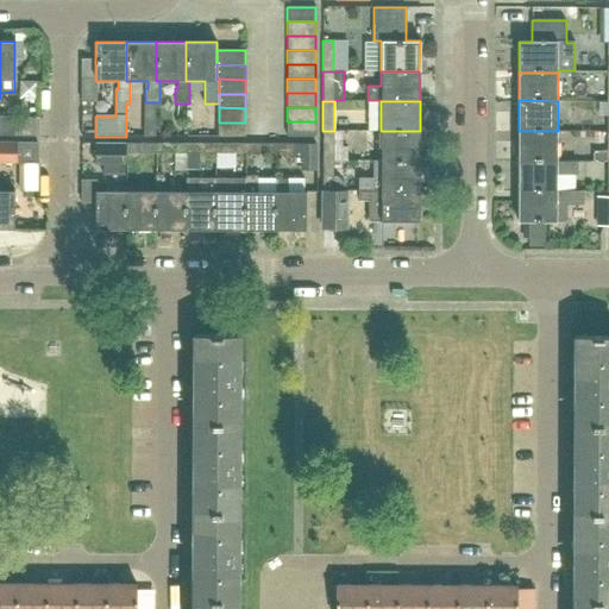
[(16,115),(0,114),(0,135),(16,136),(16,115)]
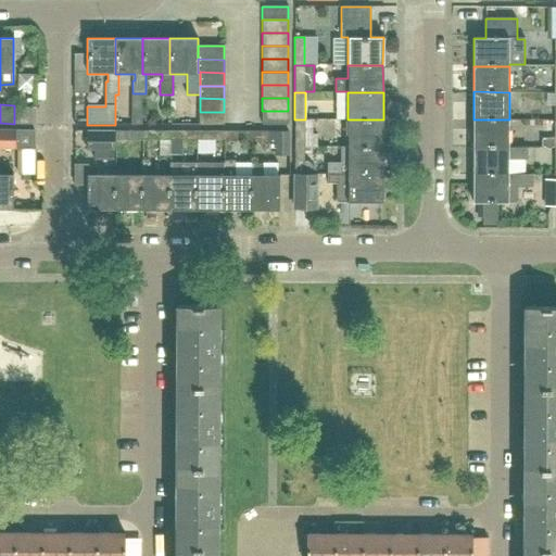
[(288,125),(288,111),(262,111),(262,125),(288,125)]
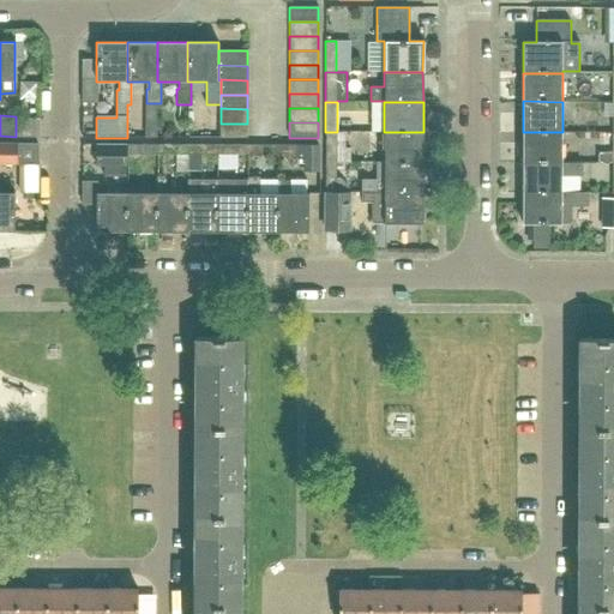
[(247,138),(247,124),(221,124),(220,138),(247,138)]
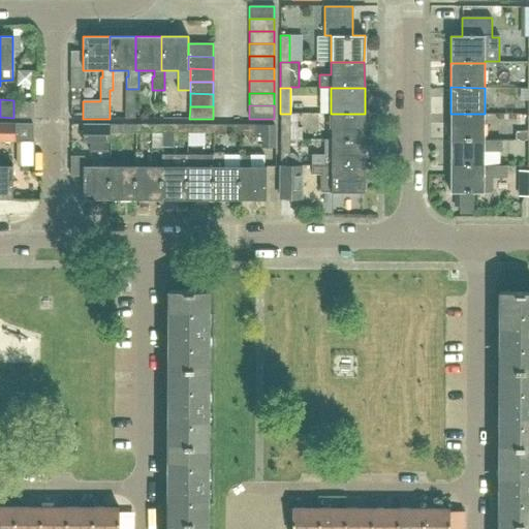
[(290,114),(280,114),(280,139),(290,139),(290,114)]
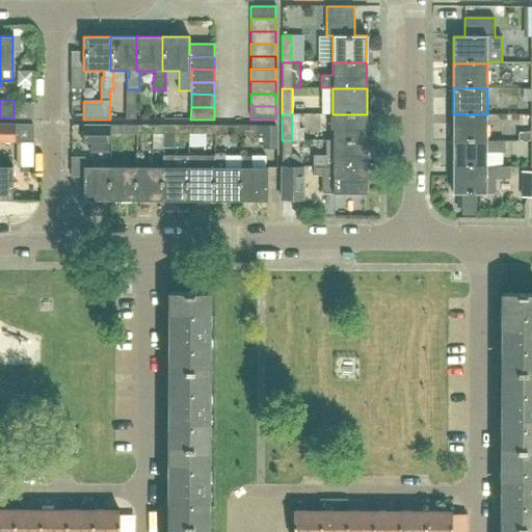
[(333,114),(333,138),(333,139),(366,139),(367,114),(333,114)]
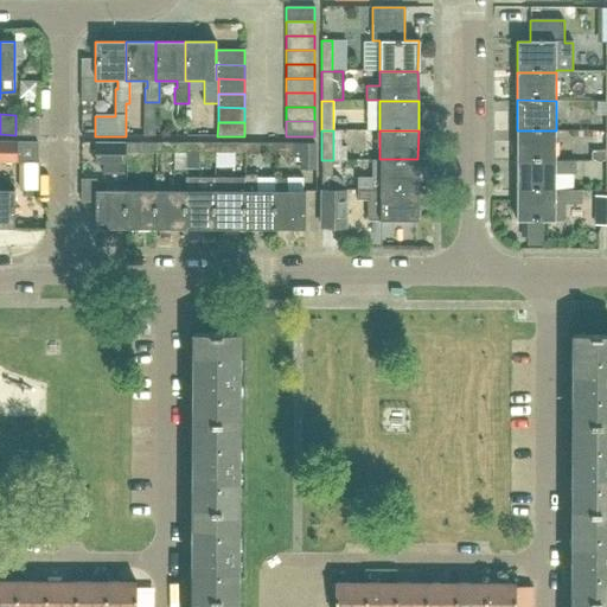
[(556,160),(556,131),(517,131),(517,160),(556,160)]
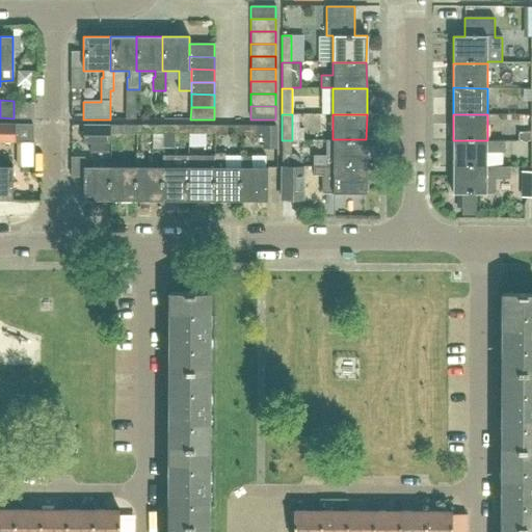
[(0,124),(0,142),(14,143),(14,125),(0,124)]
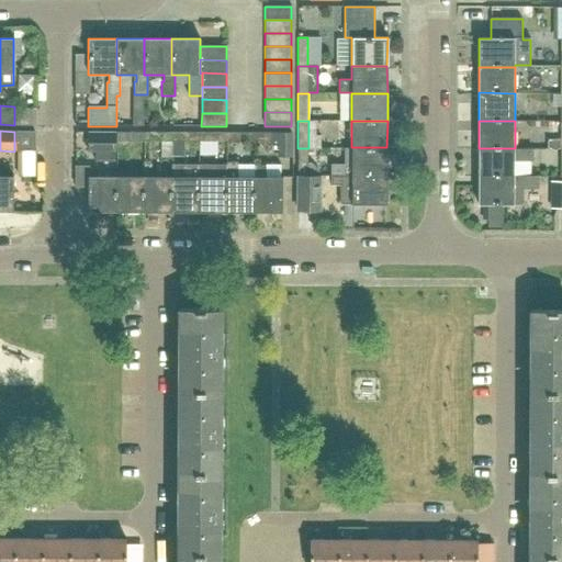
[(116,161),(116,143),(116,132),(88,132),(88,143),(88,153),(94,153),(94,161),(116,161)]
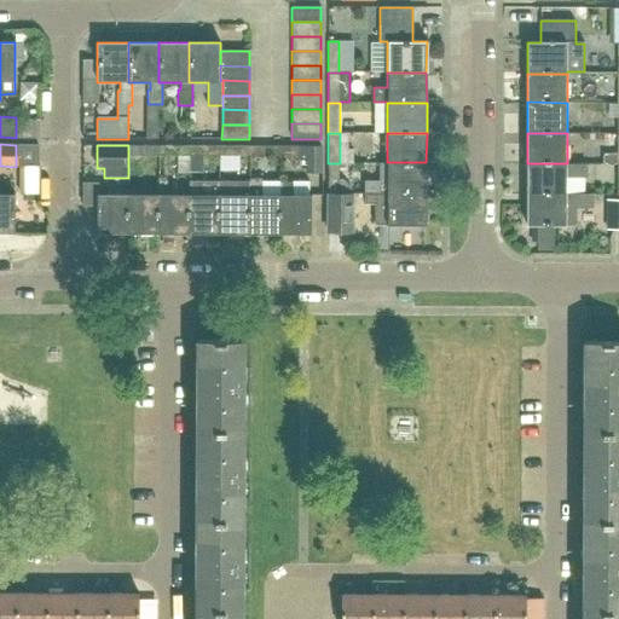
[(128,145),(128,157),(158,157),(158,146),(128,145)]
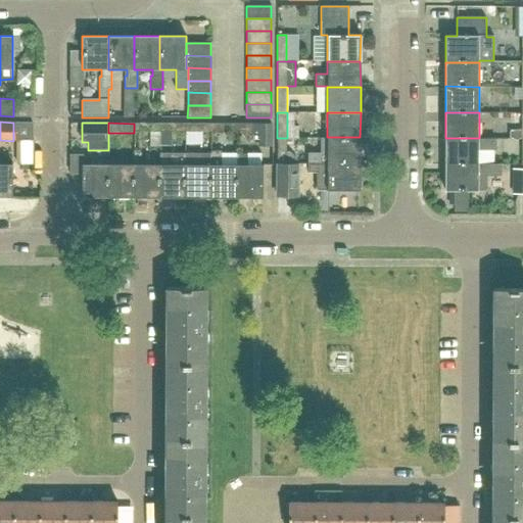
[(134,124),(134,133),(159,133),(159,124),(134,124)]
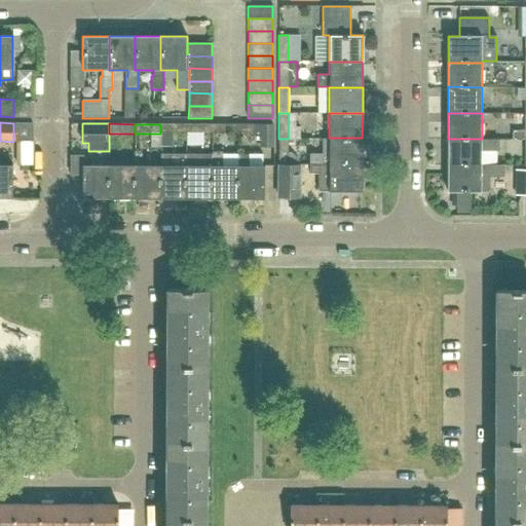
[(187,134),(187,124),(160,124),(160,134),(187,134)]
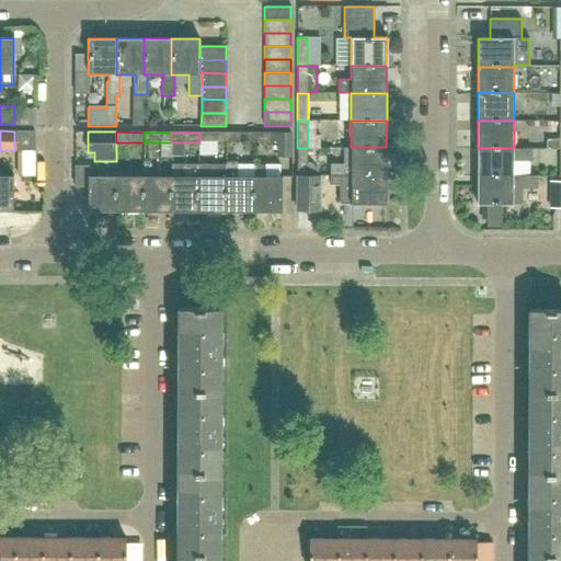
[(199,133),(199,142),(226,142),(226,133),(199,133)]
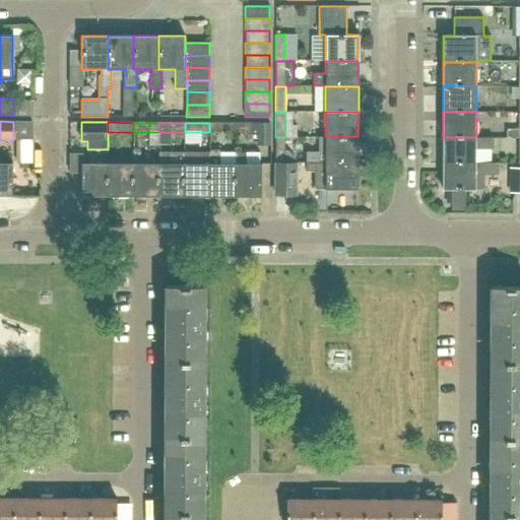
[(209,123),(209,132),(236,132),(236,123),(209,123)]
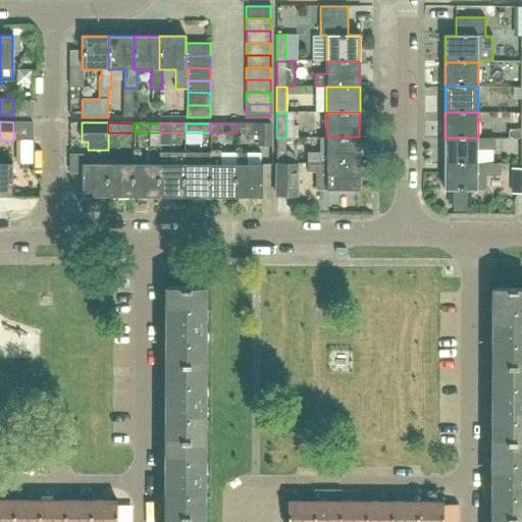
[(271,123),(262,123),(237,123),(237,133),(258,133),(258,145),(271,145),(271,123)]
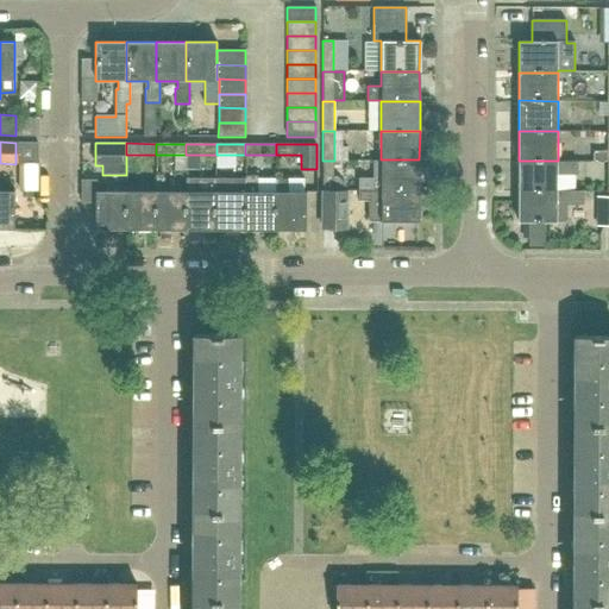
[(594,149),(594,159),(607,159),(607,149),(594,149)]
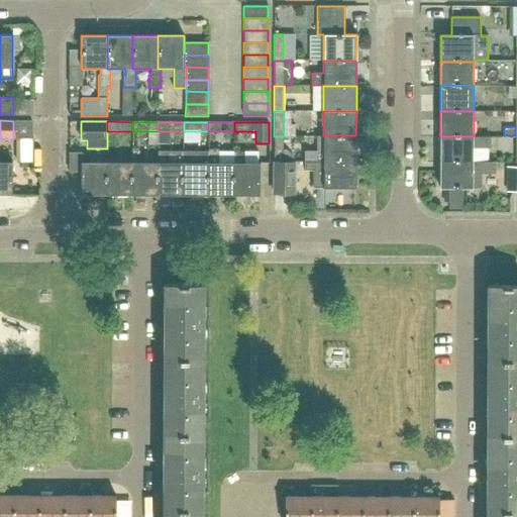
[(323,161),(355,161),(355,135),(323,135),(323,134),(317,134),(317,149),(304,149),(304,161),(323,161)]
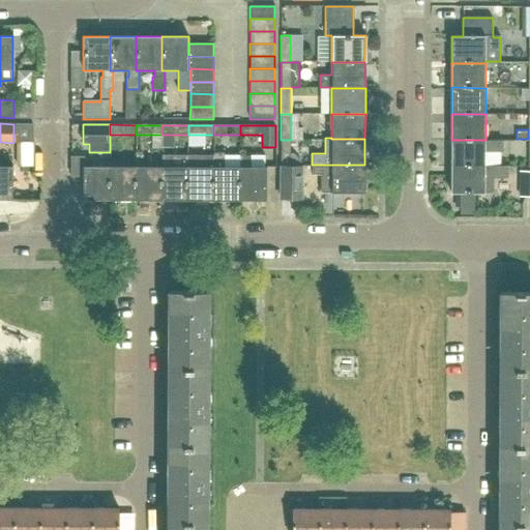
[(34,140),(24,140),(23,163),(33,164),(34,140)]
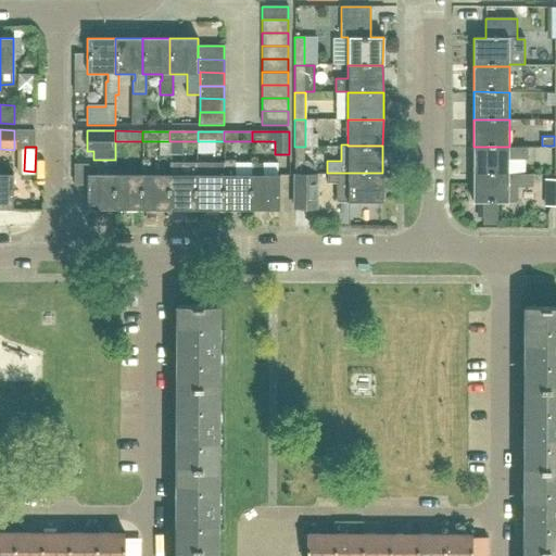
[(305,147),(294,147),(294,173),(305,173),(305,147)]
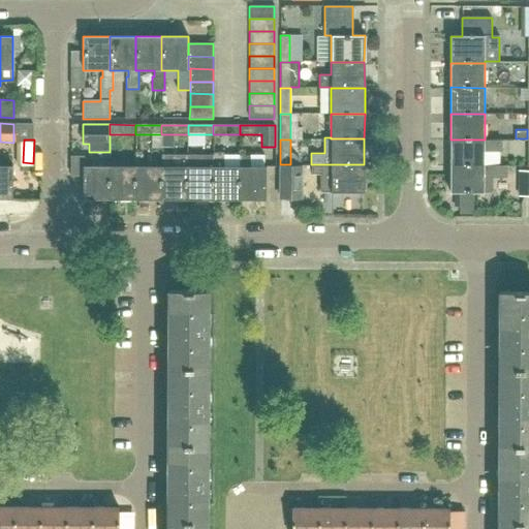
[(450,139),(450,165),(485,165),(485,139),(450,139)]
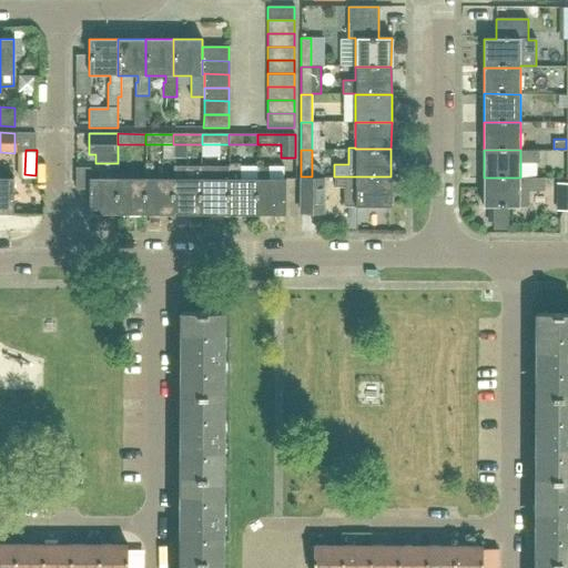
[(229,166),(229,215),(256,215),(257,180),(241,180),(241,162),(229,162),(229,166)]
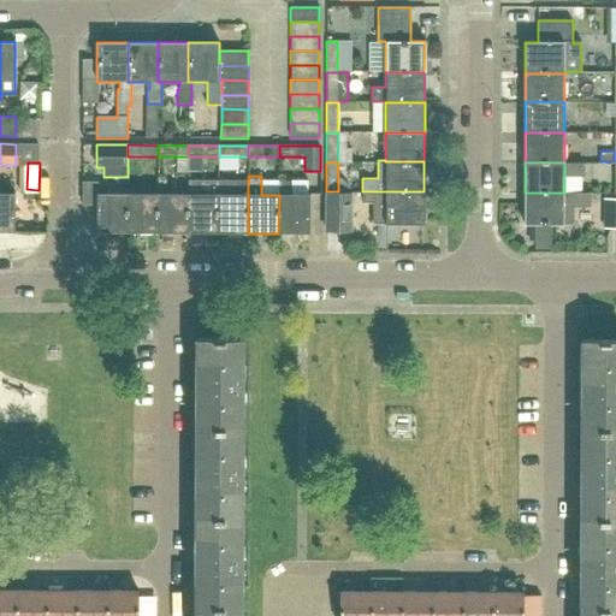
[(188,195),(188,234),(219,234),(219,195),(219,181),(188,181),(188,195)]
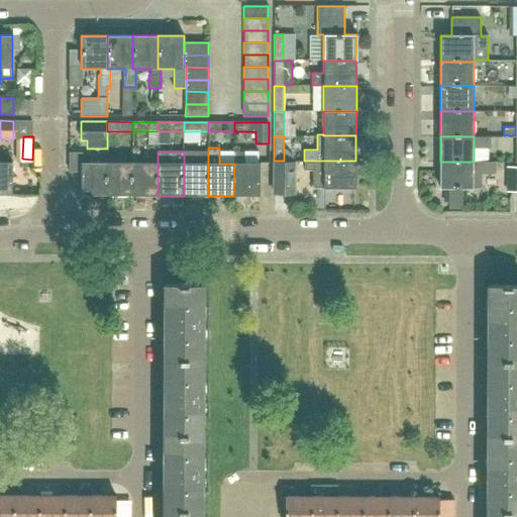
[(184,164),(184,196),(208,196),(208,151),(184,151),(184,164)]
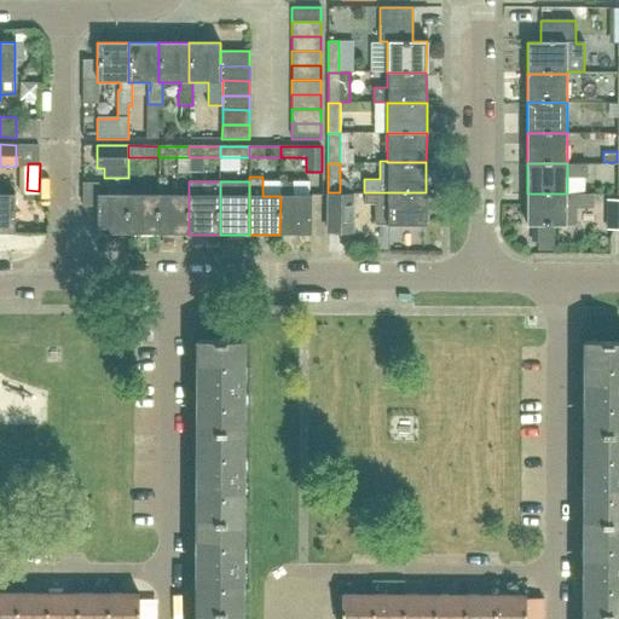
[(281,196),(279,235),(311,235),(311,196),(293,196),(293,181),(281,181),(281,196)]
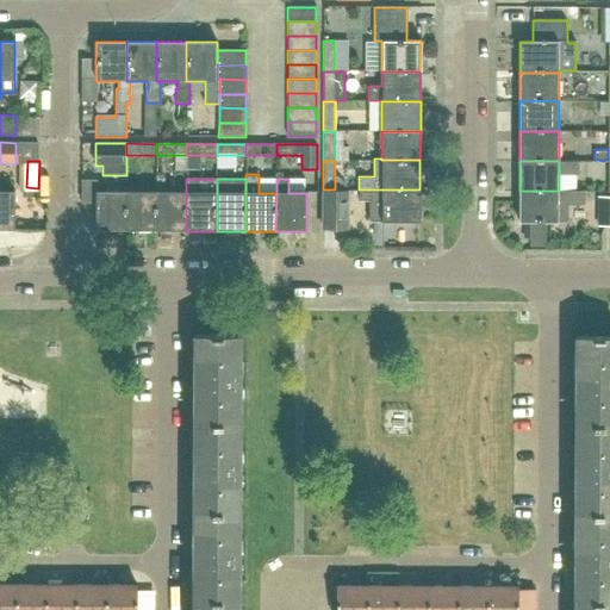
[(335,190),(323,190),(323,229),(347,229),(347,191),(335,191),(335,190)]
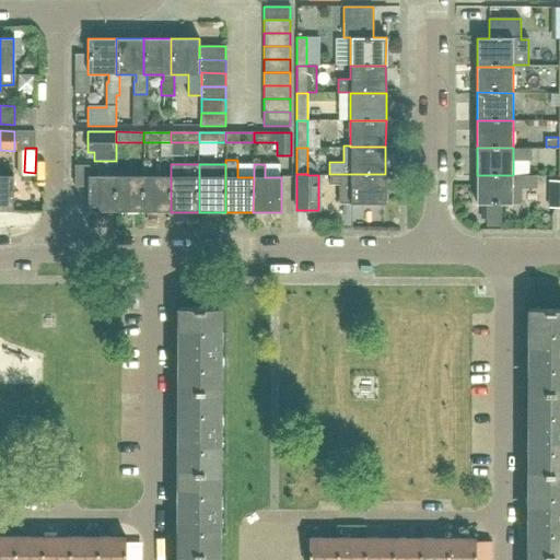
[(385,174),(350,174),(350,203),(385,203),(385,174)]
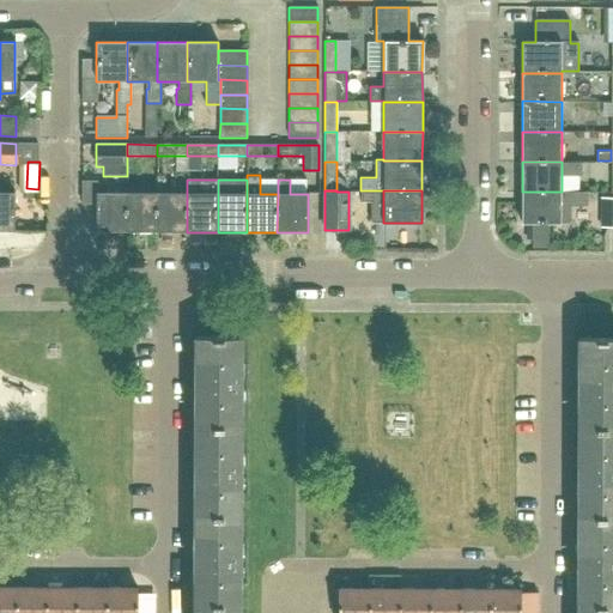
[(0,230),(16,231),(16,193),(0,192),(0,230)]
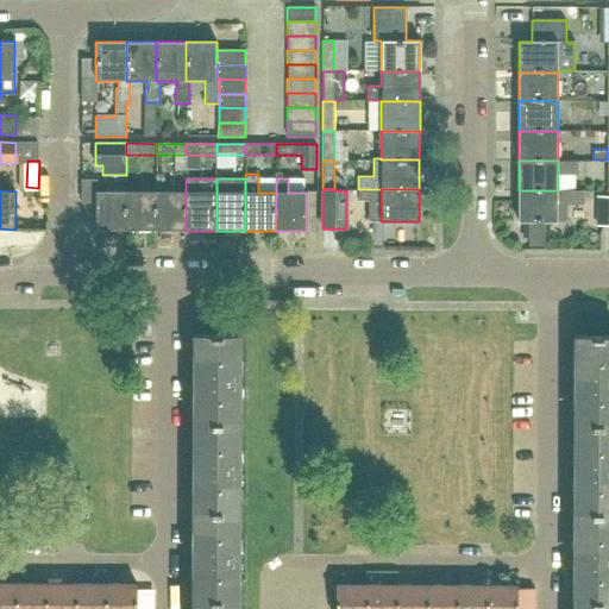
[(558,190),(519,190),(519,223),(557,223),(567,215),(567,203),(584,203),(584,190),(558,190)]
